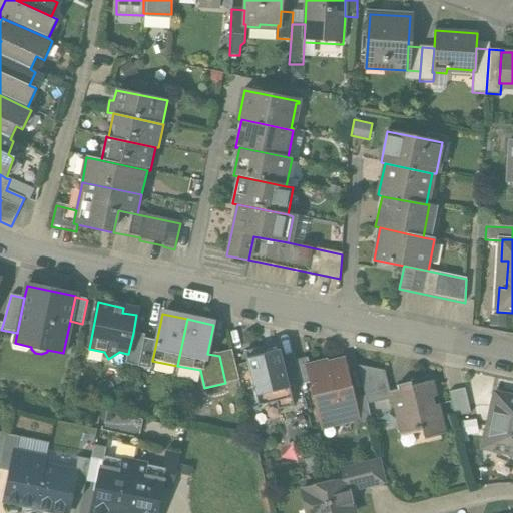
[(145,336),(133,333),(128,354),(127,354),(125,365),(138,367),(144,340),(145,336)]
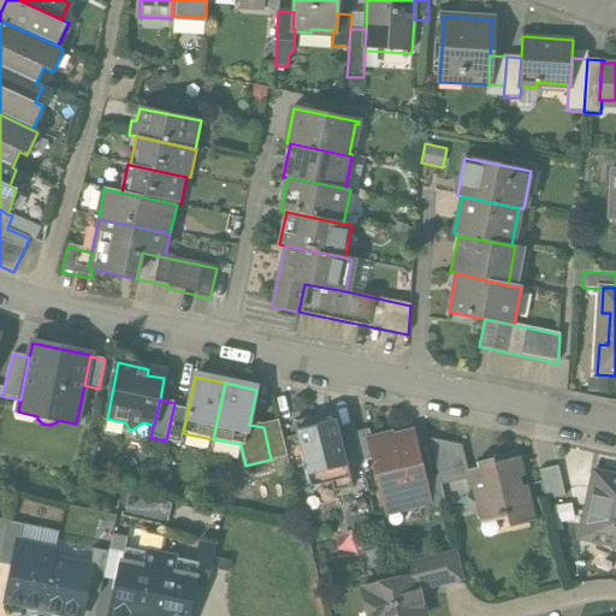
[(188,412),(173,408),(166,440),(181,444),(183,433),(188,412)]
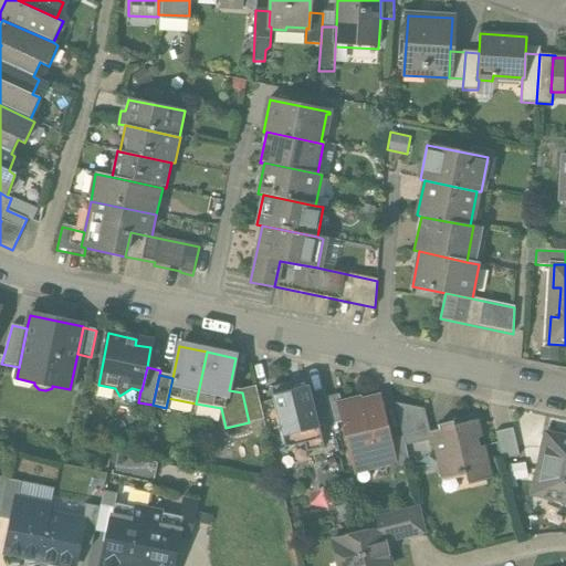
[(311,395),(308,386),(293,390),(292,384),(270,389),(284,449),(304,443),(306,453),(324,449),(320,432),(311,395)]
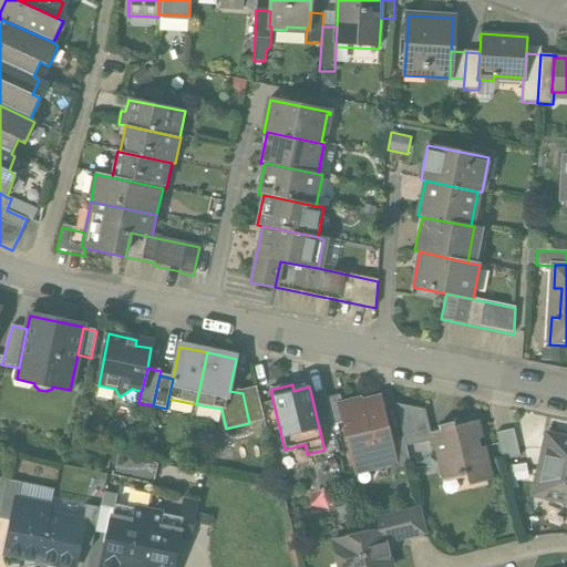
[(256,390),(243,393),(249,423),(264,419),(256,390)]
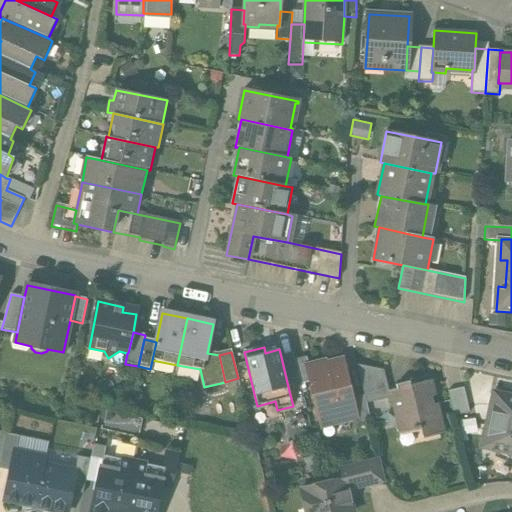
[(293,354),(281,357),(289,391),(301,388),(301,384),(295,361),(293,354)]
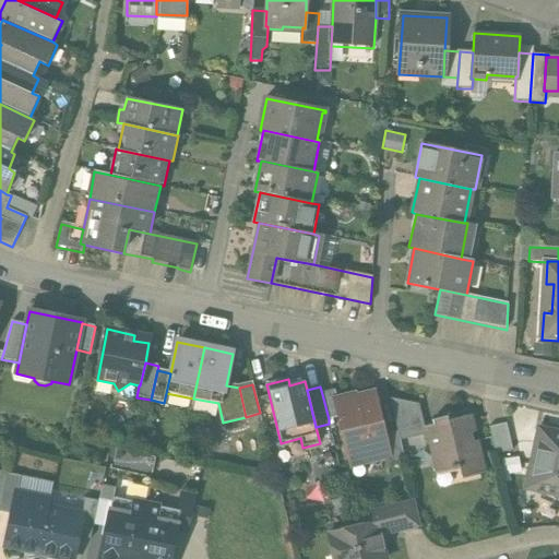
[(335,391),(322,394),(329,419),(341,417),(336,397),(335,391)]
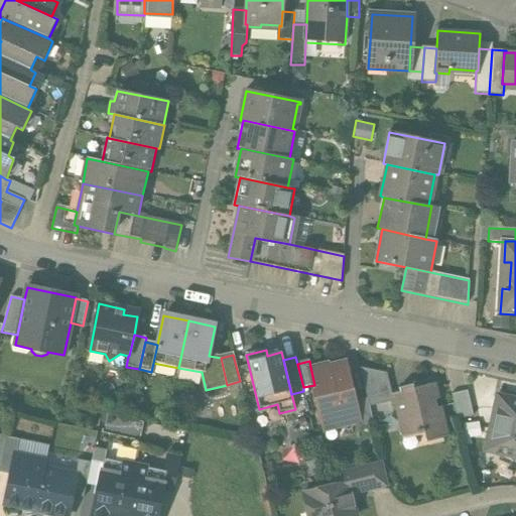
[(328,363),(310,367),(314,385),(324,422),(340,418),(342,425),(359,421),(355,403),(346,366),(330,370),(328,363)]
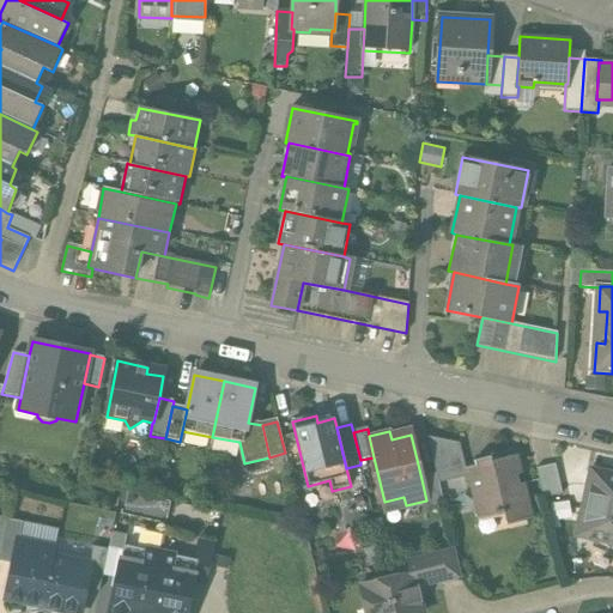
[(467,477),(466,469),(460,444),(428,438),(436,475),(437,479),(459,473),(461,479),(467,477)]
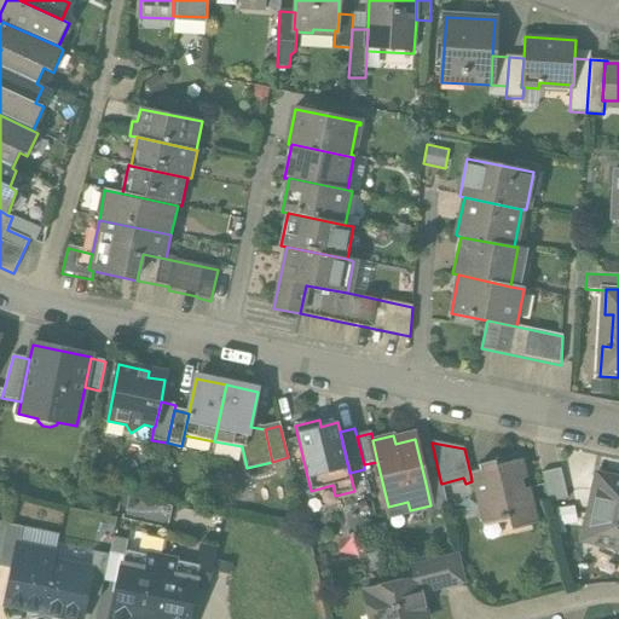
[(472,481),(482,526),(509,520),(512,531),(538,525),(530,489),(524,490),(522,480),(527,479),(524,461),(470,474),(472,481)]
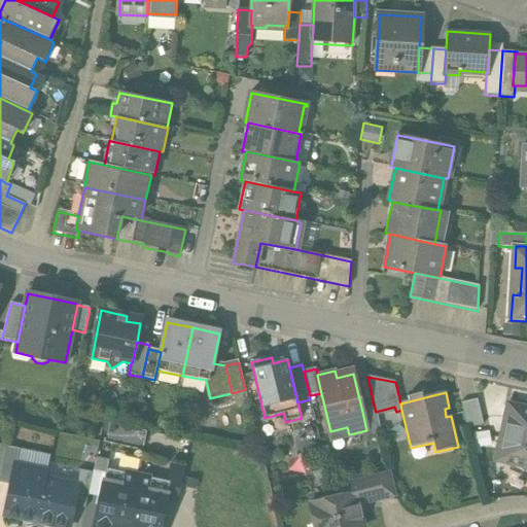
[(478,399),(460,403),(466,429),(484,425),(478,399)]
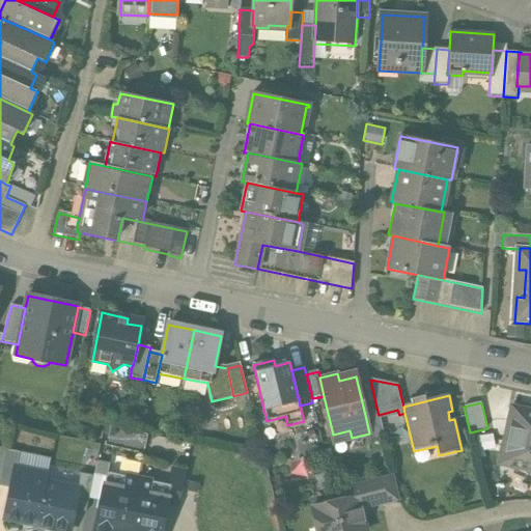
[(530,412),(512,409),(501,464),(530,470),(530,412)]
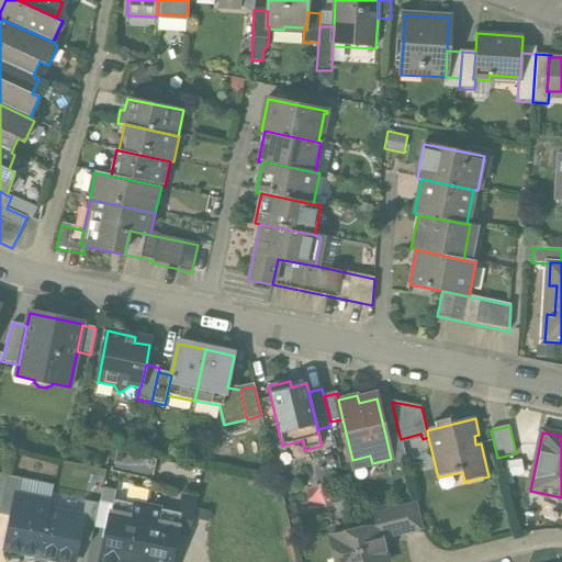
[(400,436),(386,439),(391,459),(393,464),(406,461),(401,439),(400,436)]
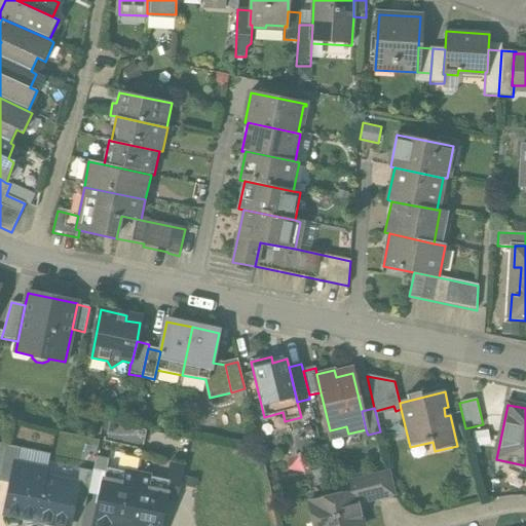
[(6,446),(0,474),(0,481),(10,484),(14,466),(15,466),(19,448),(6,446)]
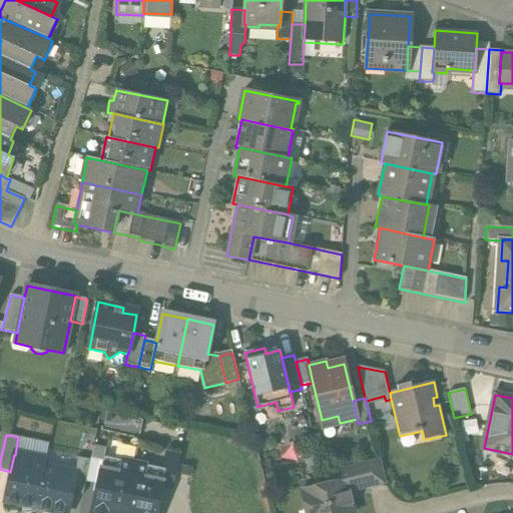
[(98,485),(104,457),(106,449),(93,446),(90,461),(86,482),(98,485)]
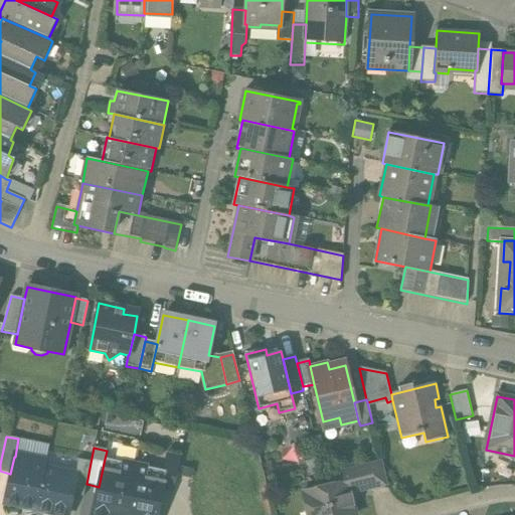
[(35,510),(44,469),(45,463),(37,461),(38,459),(23,456),(23,459),(15,457),(14,457),(10,474),(4,503),(35,510)]
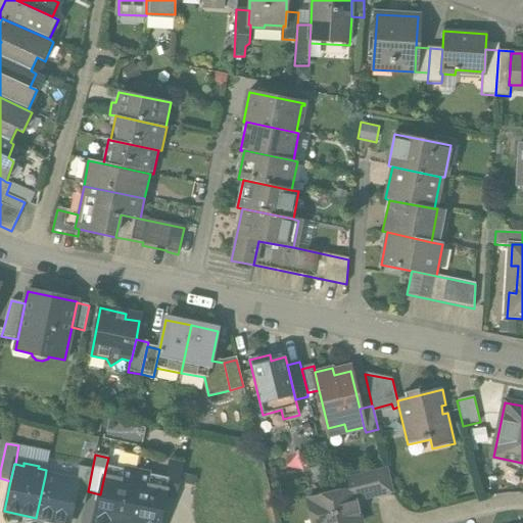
[(167,478),(169,478),(164,495),(177,498),(184,465),(171,463),(167,478)]
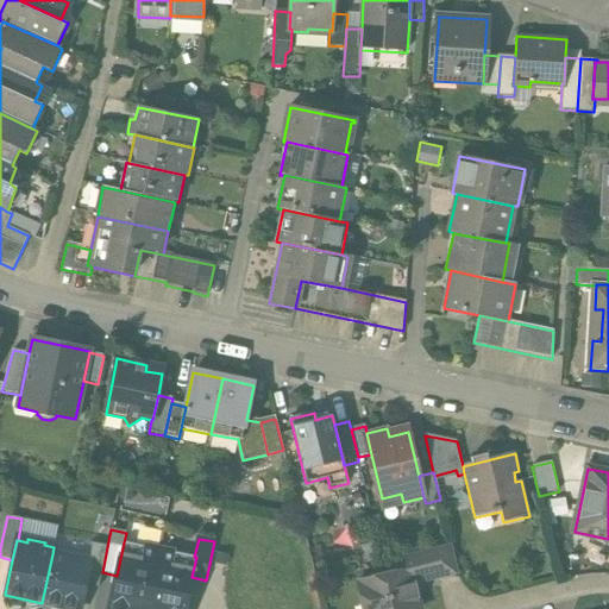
[(89,563),(85,585),(99,589),(102,572),(107,547),(92,542),(88,562),(89,563)]
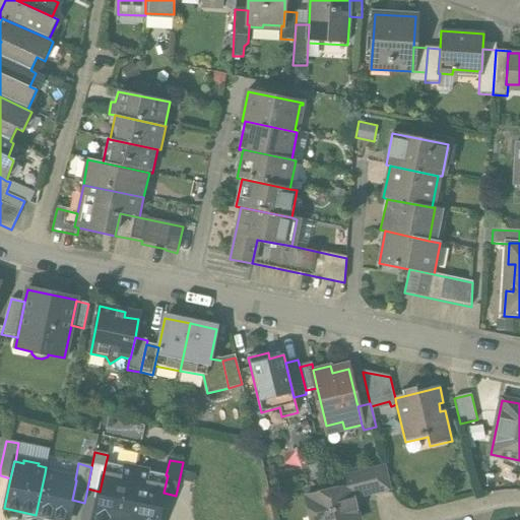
[(92,519),(125,519),(136,469),(106,463),(100,492),(92,519)]
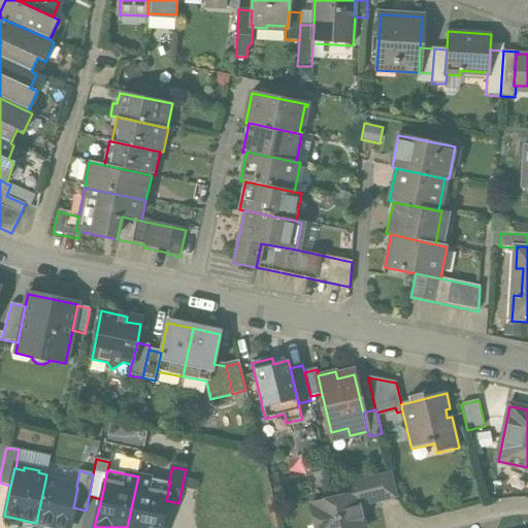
[(324,471),(311,474),(315,487),(327,484),(324,471)]
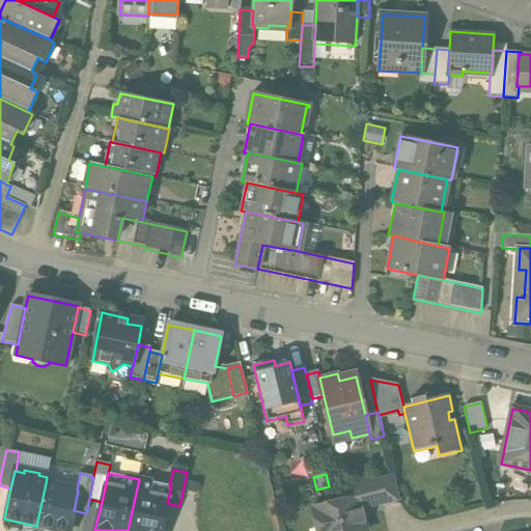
[(357,497),(358,497),(361,508),(367,506),(368,507),(399,499),(393,475),(354,486),(357,497)]
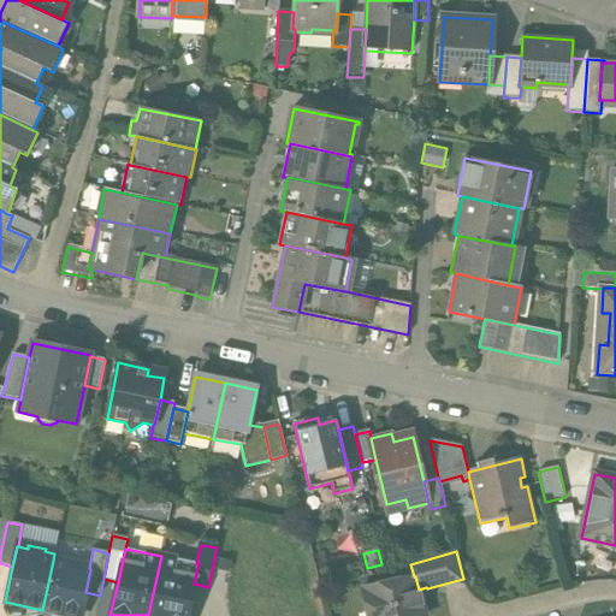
[(196,563),(161,556),(148,615),(187,615),(194,584),(199,563),(196,563)]
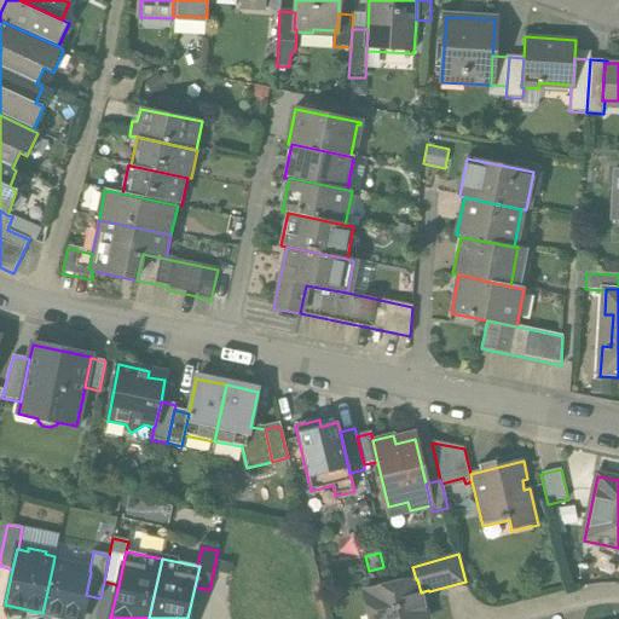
[(53,563),(42,613),(71,618),(80,618),(86,595),(91,572),(90,571),(80,570),(80,567),(63,563),(63,566),(53,563)]
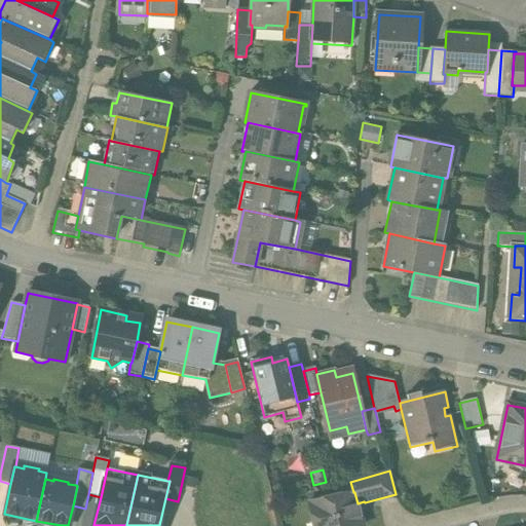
[(363,525),(358,503),(354,492),(353,492),(308,502),(313,525),(363,525)]
